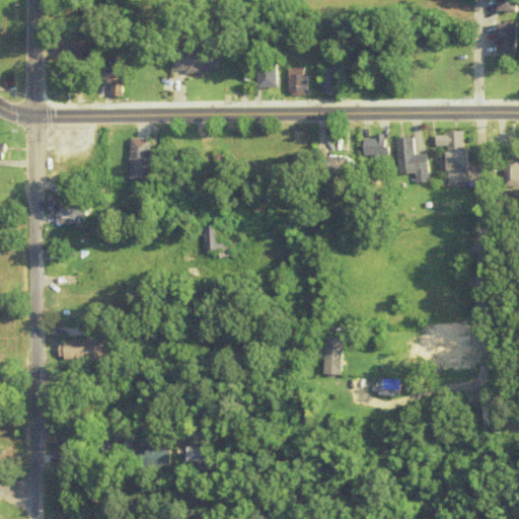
[(204,0),(188,0),(188,8),(204,8),(204,0)]
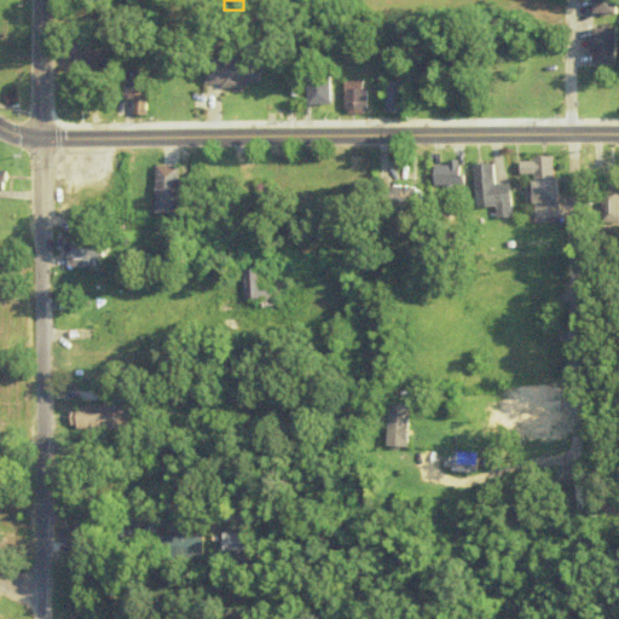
[(612,0),(589,0),(589,16),(612,16),(612,0)]
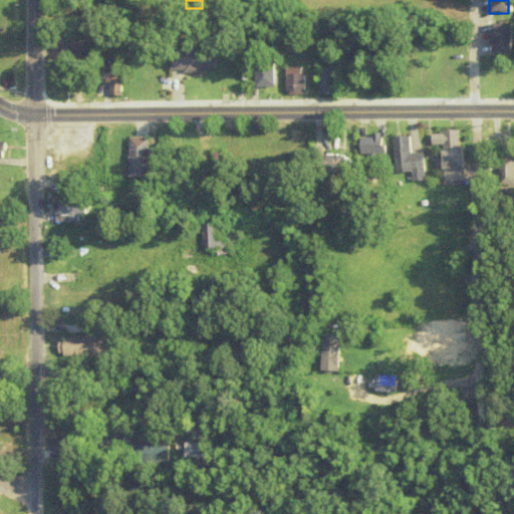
[(508,24),(488,24),(488,54),(508,54),(508,24)]
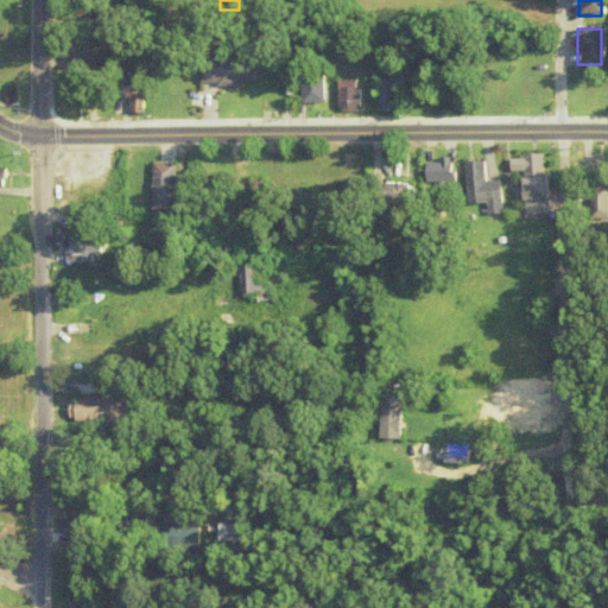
[(221,84),(254,84),(254,59),(221,59),(221,84)]
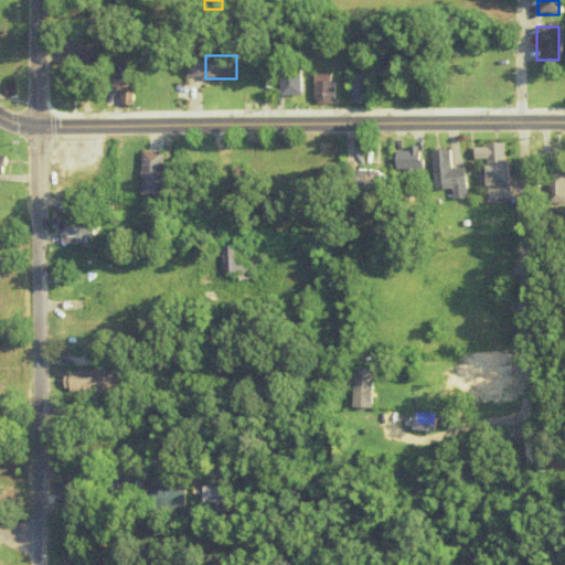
[(285,66),(285,102),(304,102),(304,66),(285,66)]
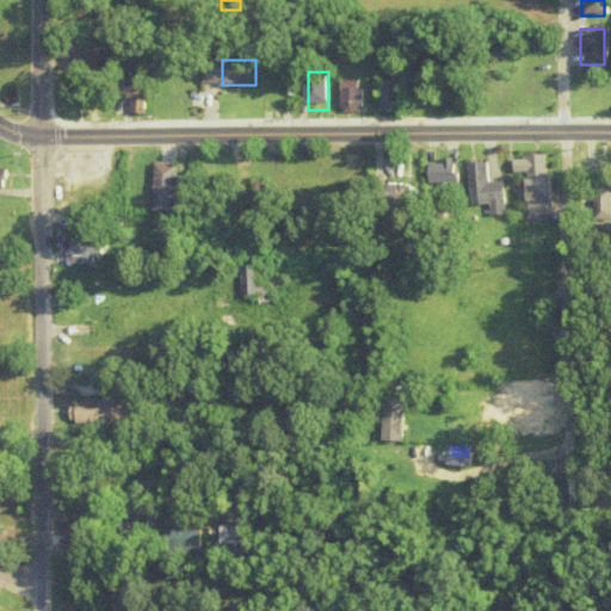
[(338,111),(359,111),(359,80),(338,80),(338,111)]
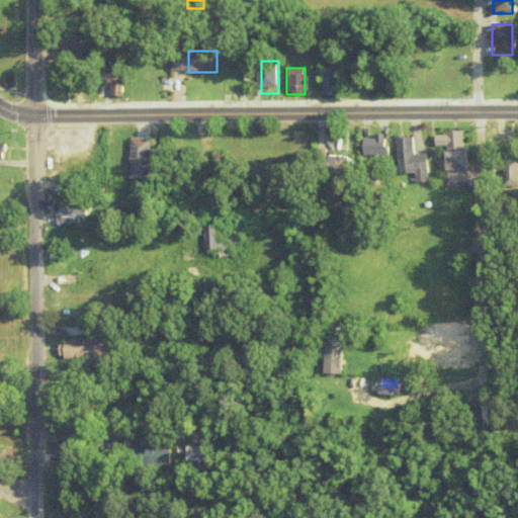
[(322,94),(337,94),(337,69),(322,69),(322,94)]
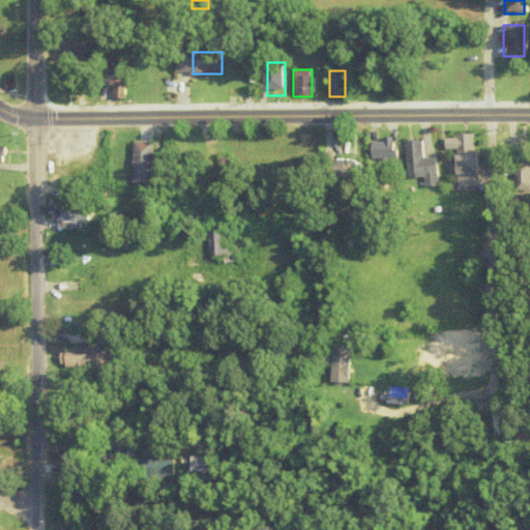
[(476,187),(473,136),(444,138),(445,150),(453,150),(455,188),(476,187)]
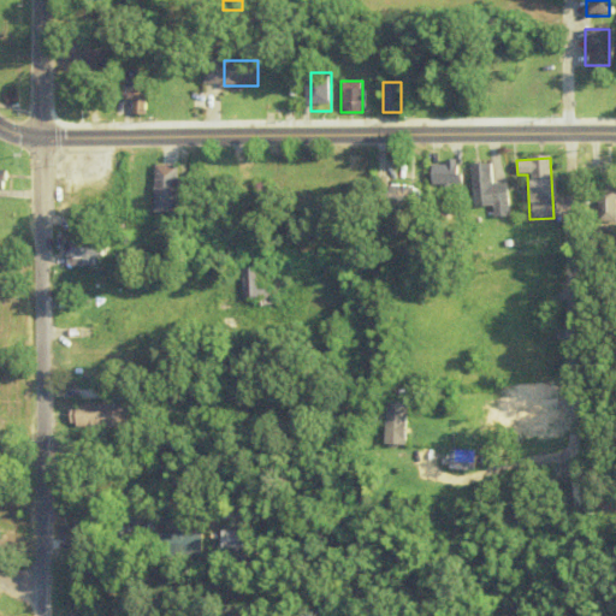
[(457,164),(430,164),(430,187),(457,187),(457,164)]
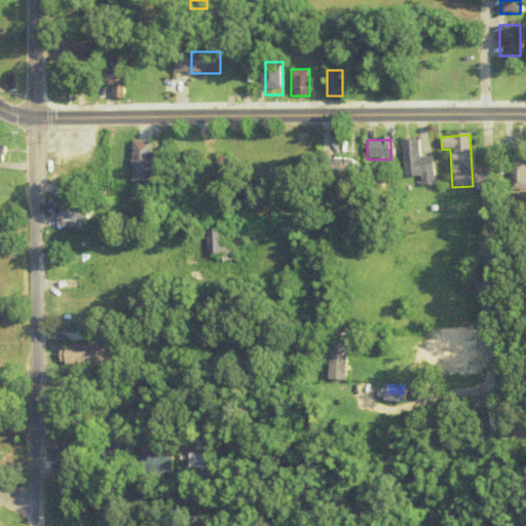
[(402,178),(420,177),(420,186),(434,186),(431,157),(418,157),(417,140),(401,141),(402,178)]
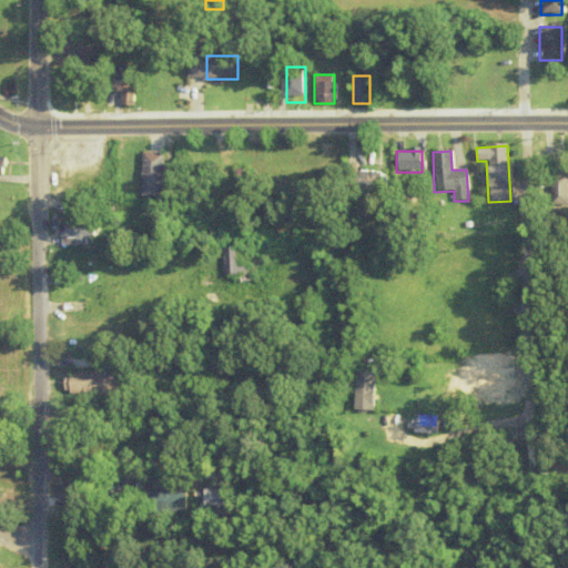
[(169,152),(146,152),(146,196),(169,196),(169,152)]
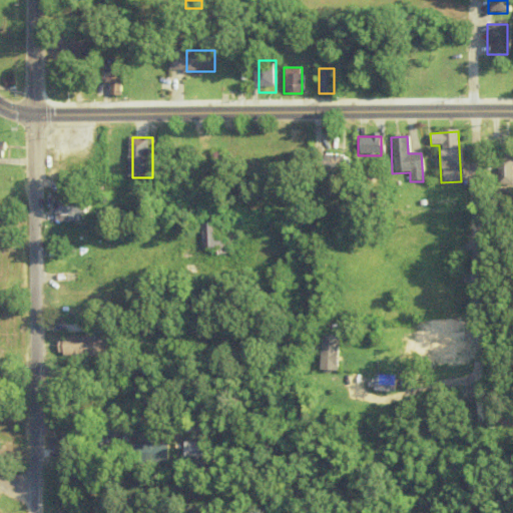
[(0,158),(10,159),(11,141),(0,140),(0,158)]
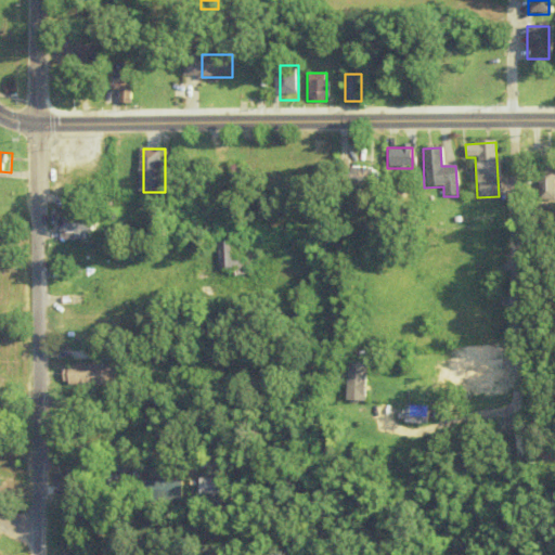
[(554,167),(537,167),(537,201),(554,201),(554,167)]
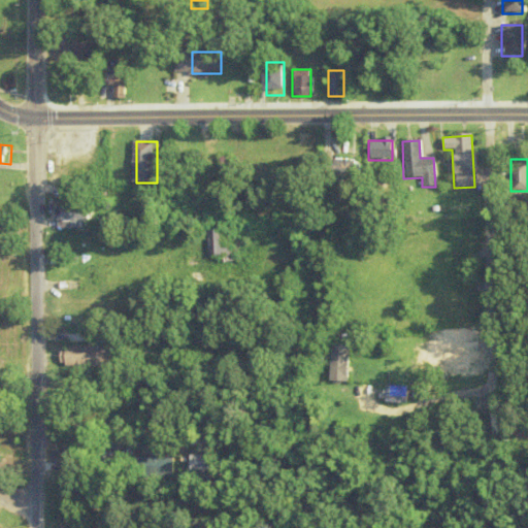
[(226,188),(235,188),(235,160),(226,160),(226,188)]
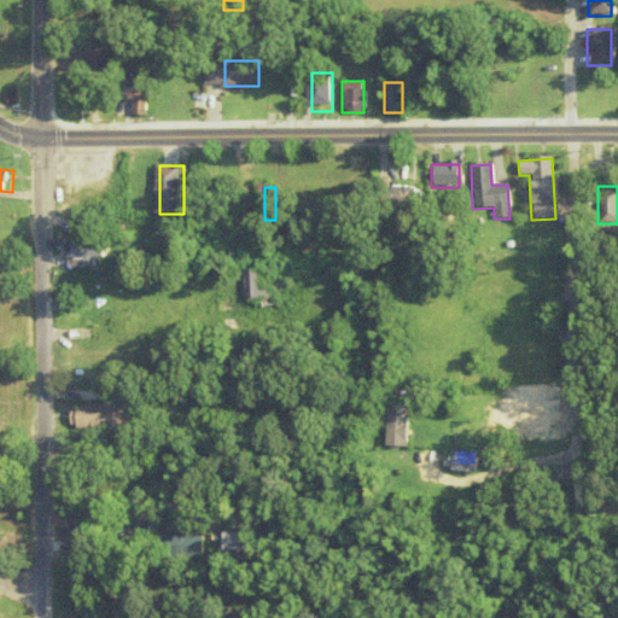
[(385,188),(385,214),(414,214),(414,188),(385,188)]
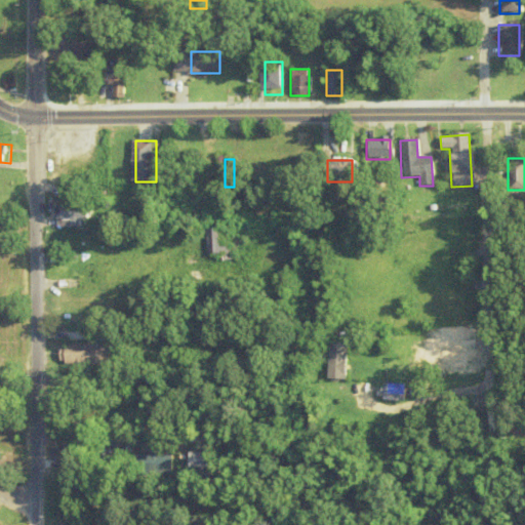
[(108,166),(56,166),(56,188),(108,188),(108,166)]
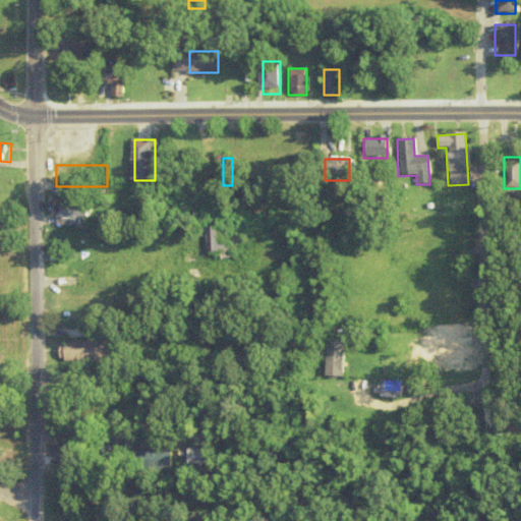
[(61,225),(92,225),(92,199),(61,199),(61,225)]
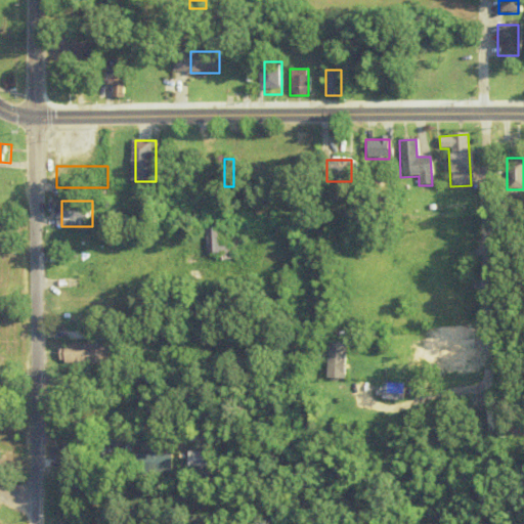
[(208,235),(208,260),(244,260),(244,235),(208,235)]
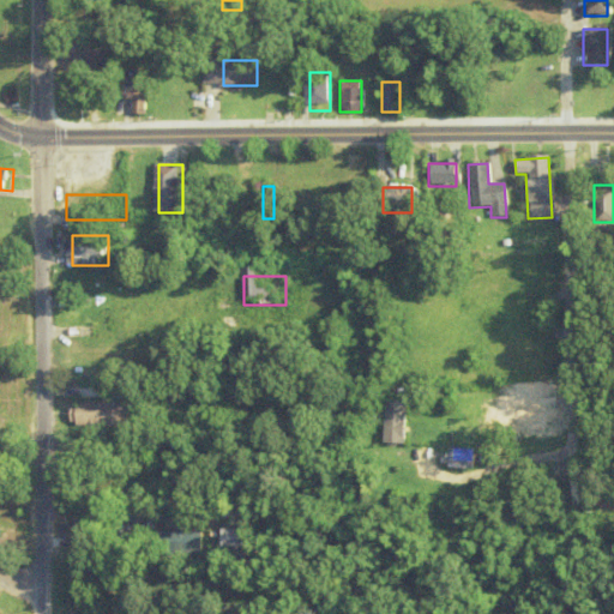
[(70,403),(70,427),(126,427),(126,403),(70,403)]
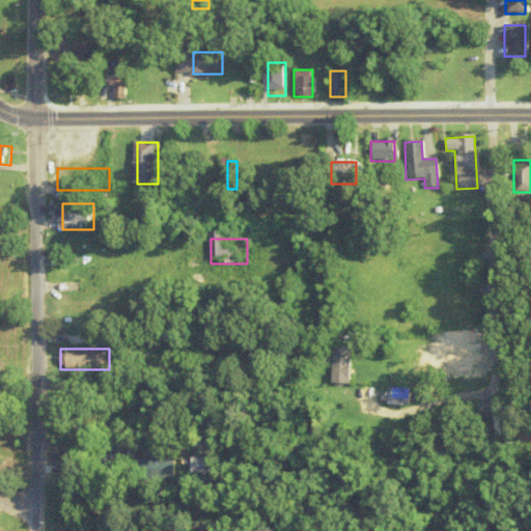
[(331,385),(351,385),(351,348),(331,348),(331,385)]
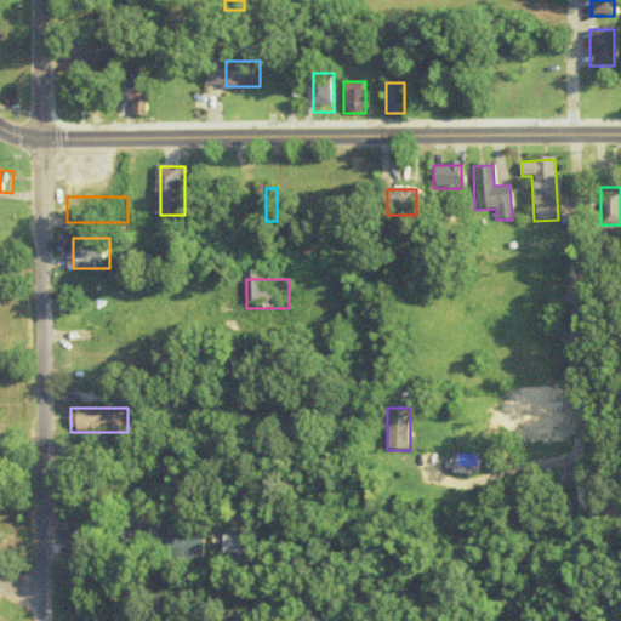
[(505,415),(505,433),(540,433),(540,415),(505,415)]
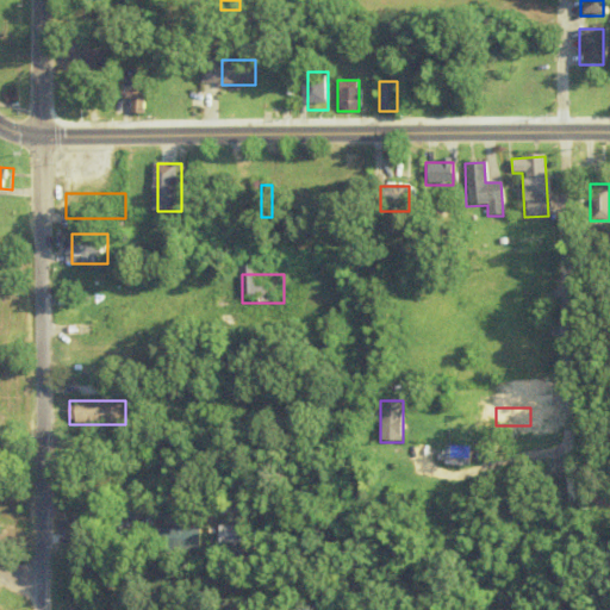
[(471,466),(471,447),(443,447),(443,466),(471,466)]
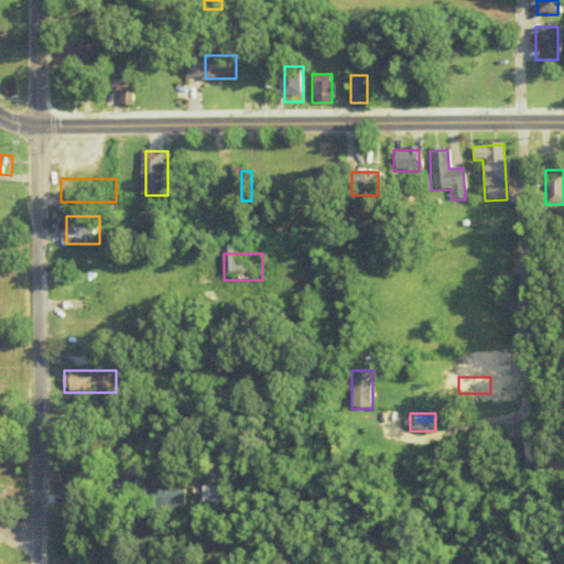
[(185,509),(185,486),(140,486),(140,509),(185,509)]
